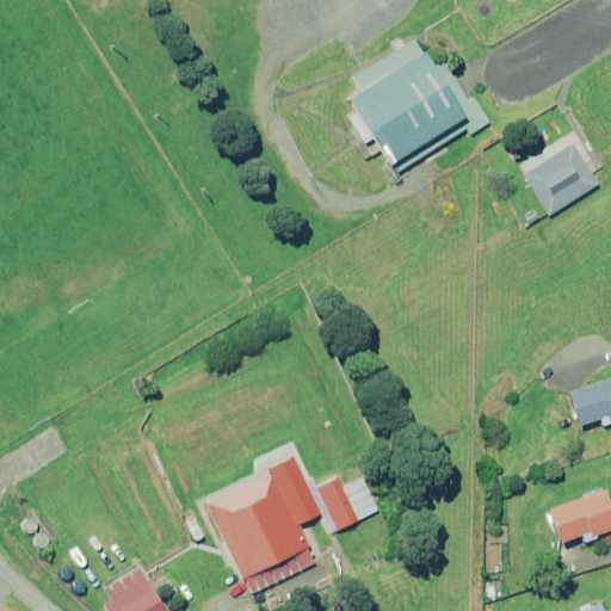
[(393,166),(469,119),(427,51),(353,103),(393,166)]
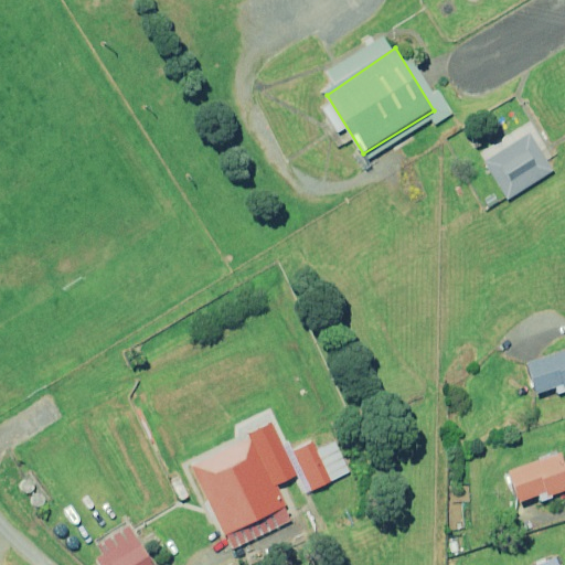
[(553,157),(531,121),(480,151),(509,200),(555,170),(548,159),(553,157)]
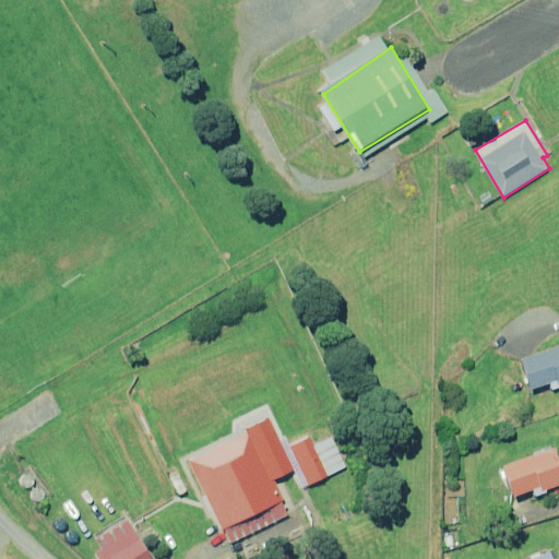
[(558,345),(522,358),(534,391),(548,385),(551,392),(558,389),(558,345)]
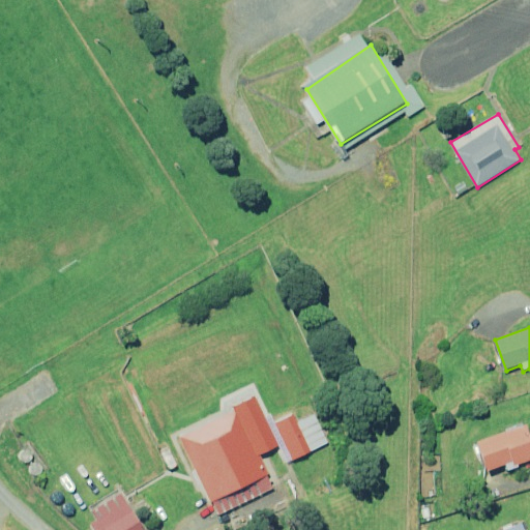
[(171,436),(213,518),(275,489),(262,454),(278,447),(255,398),(171,436)]
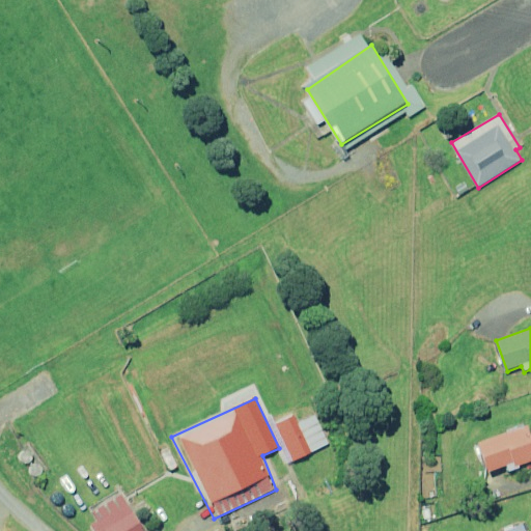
[(295,416),(278,424),(295,460),(312,453),(295,416)]
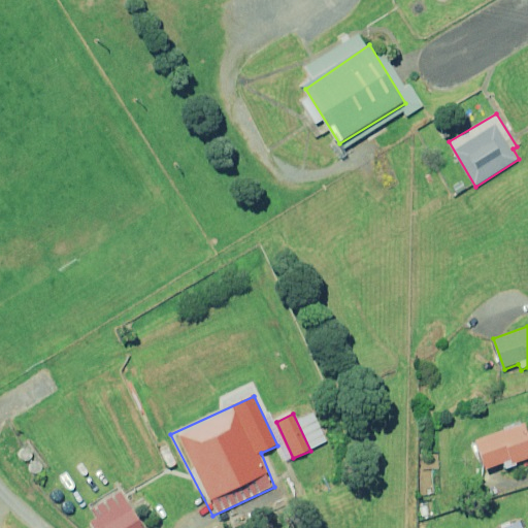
[(527,459),(527,433),(524,424),(475,439),(488,471),(503,464),(506,470),(518,466),(517,463),(527,459)]
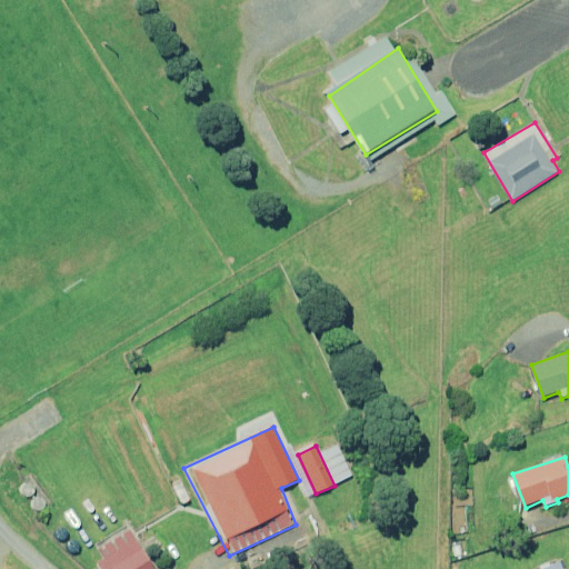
[(155,568),(129,526),(97,547),(105,559),(97,562),(100,568),(155,568)]
